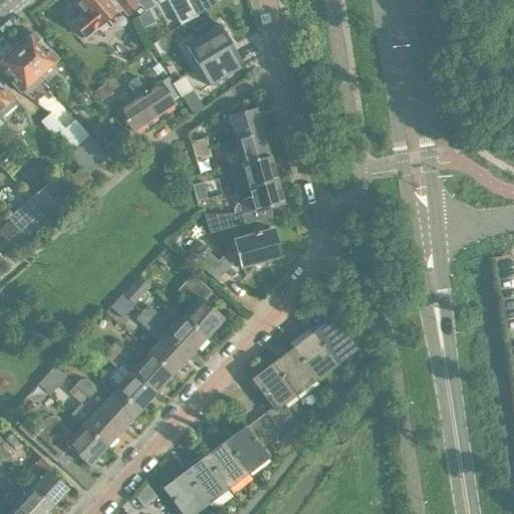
[(77,0),(74,3),(83,14),(71,24),(83,37),(95,27),(95,28),(120,8),(125,14),(138,5),(134,0),(77,0)]
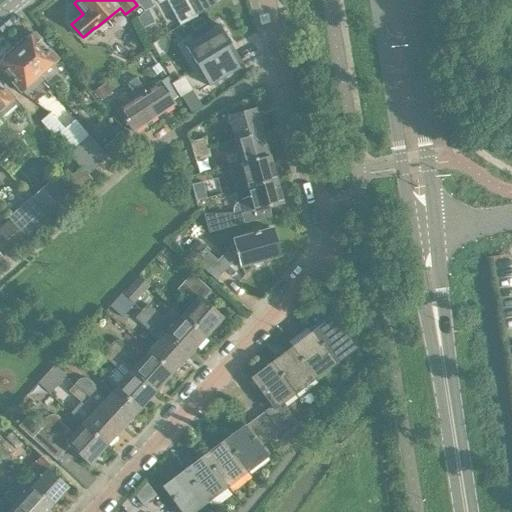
[(151,0),(135,0),(145,11),(154,3),(151,0)]
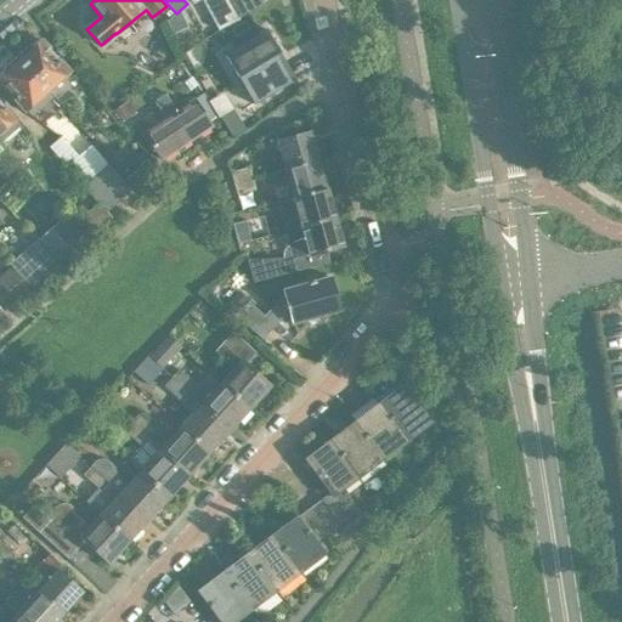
[(235,17),(225,0),(208,0),(221,23),(235,17)]
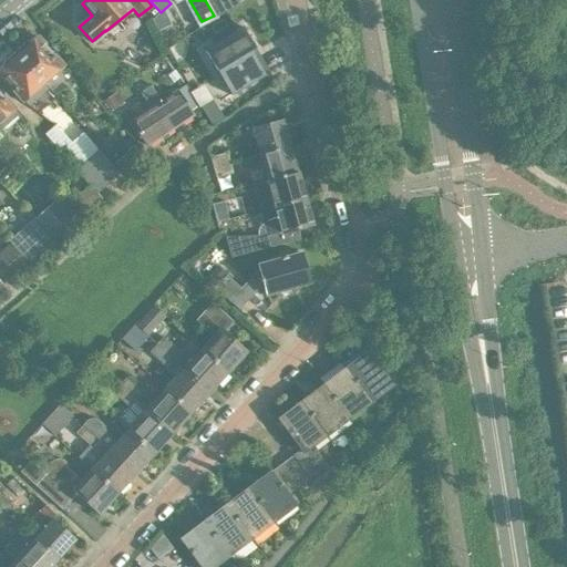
[(205,0),(215,17),(238,3),(236,0),(205,0)]
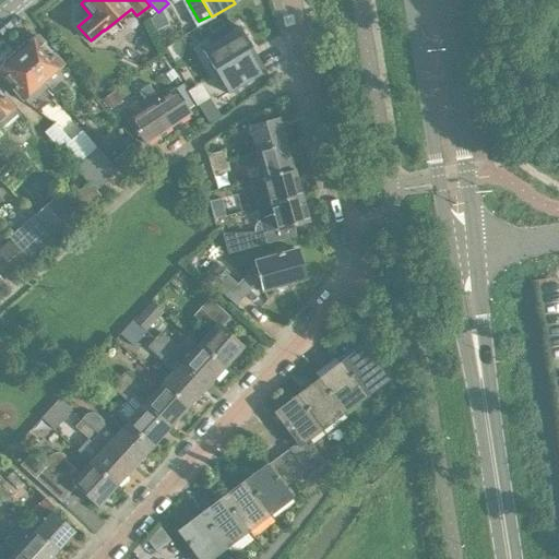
[(163,48),(175,43),(166,25),(154,31),(163,48)]
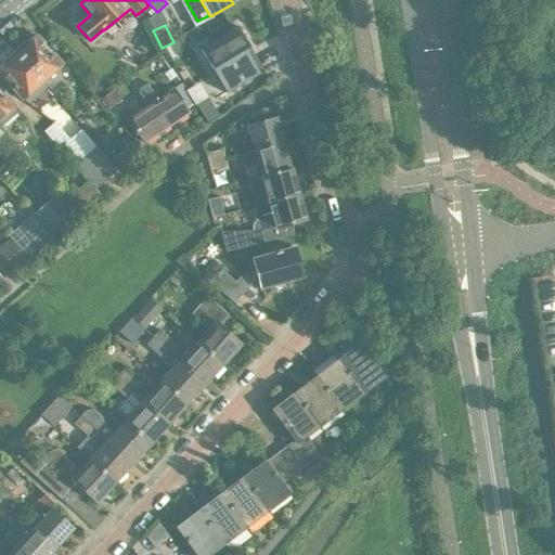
[(259,74),(258,72),(244,50),(249,47),(236,26),(199,49),(227,93),(259,74)]
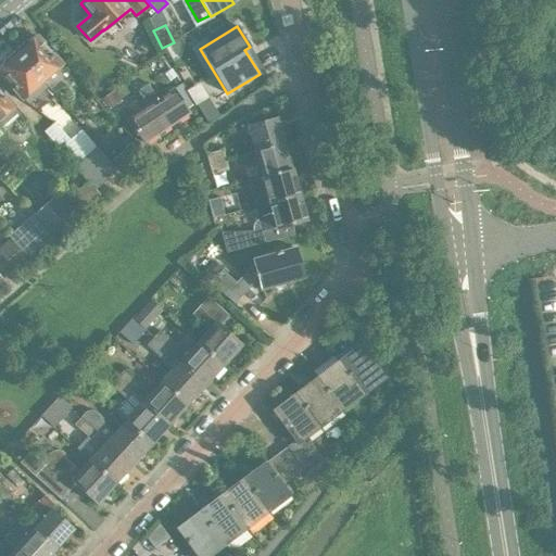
[(15,51),(42,80),(61,64),(36,37),(30,42),(28,40),(15,51)]
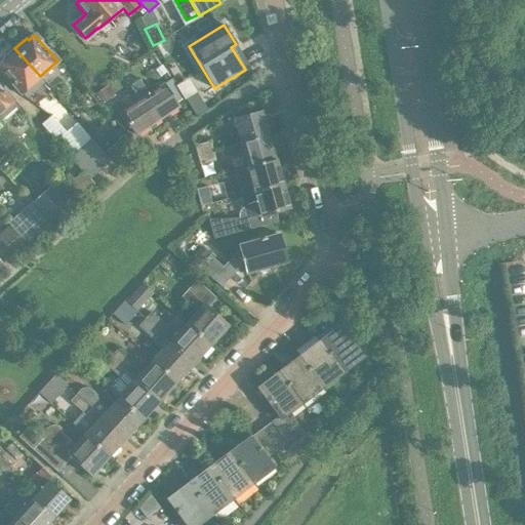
[(39,77),(40,76),(14,48),(2,59),(4,62),(0,65),(0,68),(22,92),(26,97),(44,82),(39,77)]
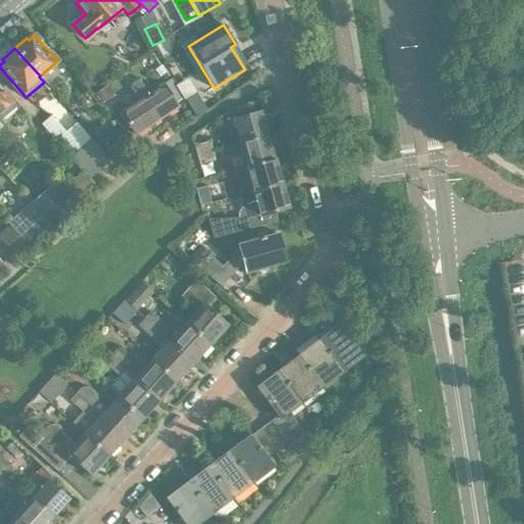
[(191,76),(180,81),(195,114),(207,108),(191,76)]
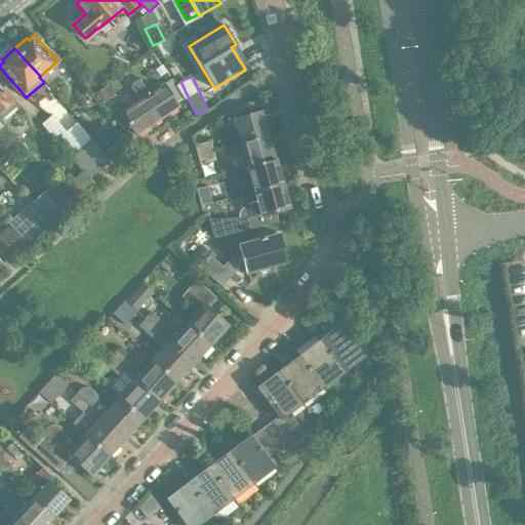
[(121,113),(135,134),(178,106),(164,84),(149,94),(138,81),(130,86),(139,101),(121,113)]
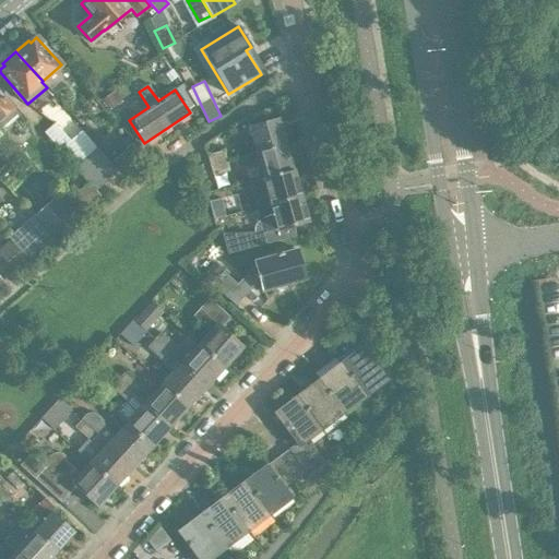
[(0,128),(18,114),(0,94),(0,128)]
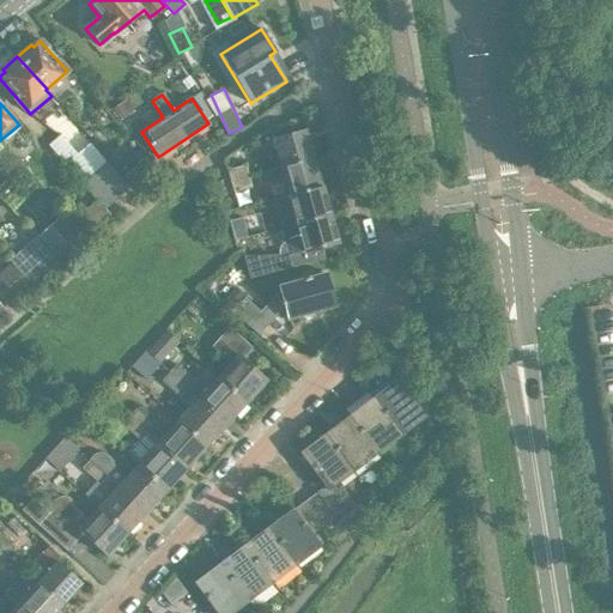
[(265,171),(314,159),(305,129),(273,138),(281,167),(265,171)]
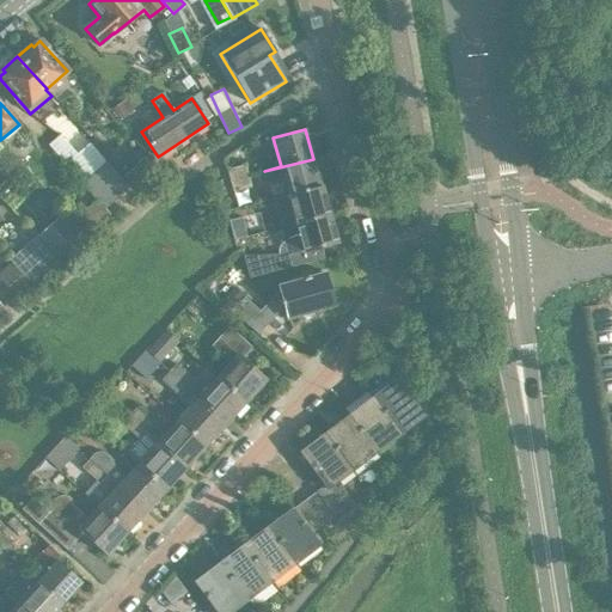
[(61,136),(50,147),(66,165),(67,164),(106,208),(109,206),(128,189),(89,142),(75,153),(61,136)]
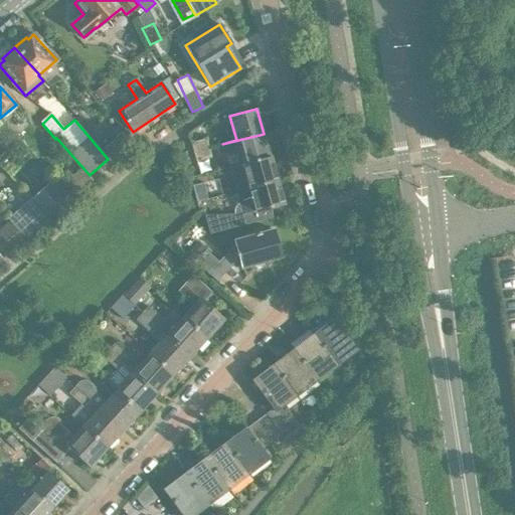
[(125,129),(103,149),(114,161),(135,141),(125,129)]
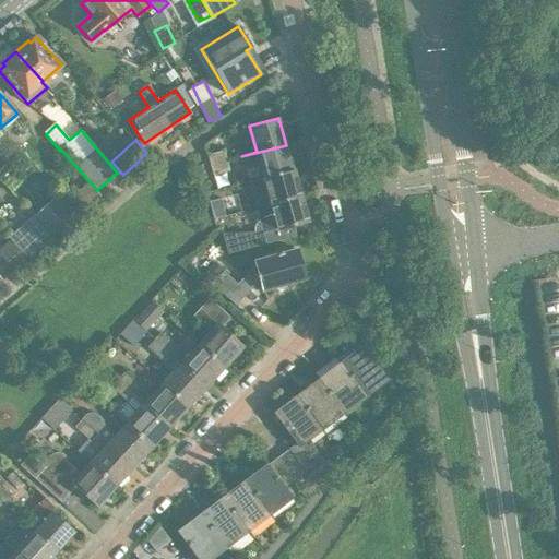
[(260,163),(264,178),(293,170),(286,145),(241,156),(245,167),(260,163)]
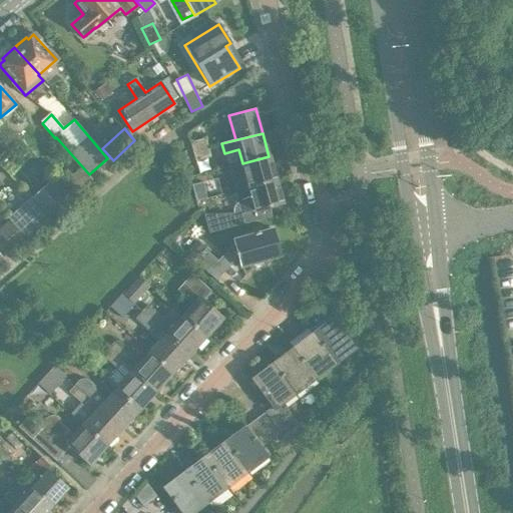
[(192,151),(207,147),(205,138),(190,142),(192,151)]
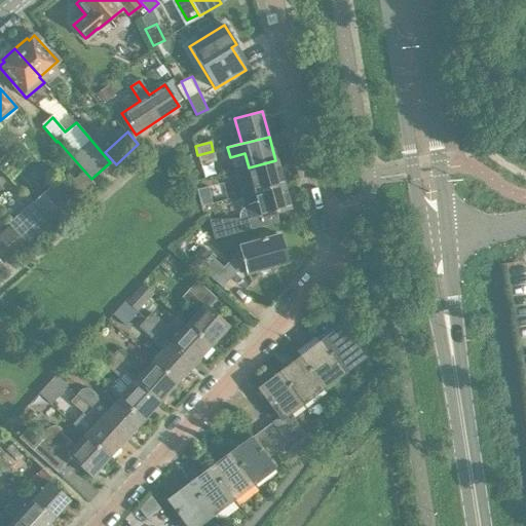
[(215,161),(213,151),(197,155),(200,164),(215,161)]
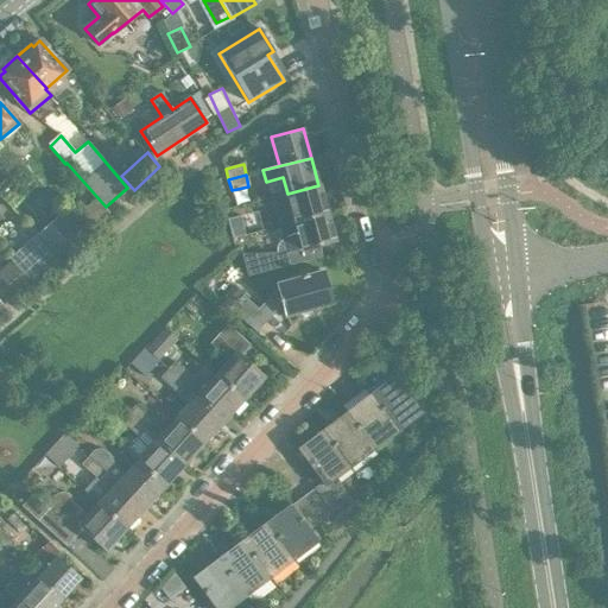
[(325,213),(318,185),(287,194),(270,198),(278,226),(325,213)]
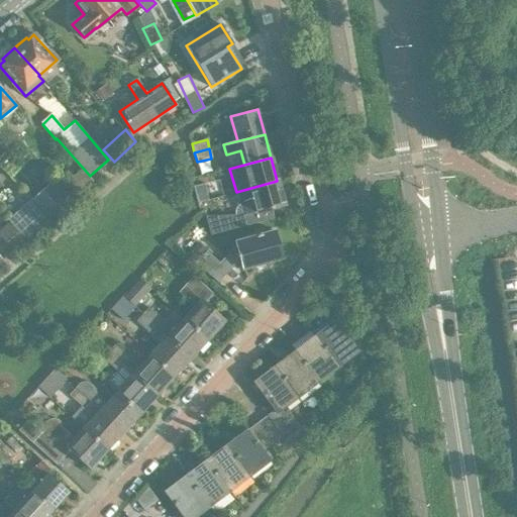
[(29,200),(47,221),(48,220),(48,221),(71,201),(52,180),(29,200)]
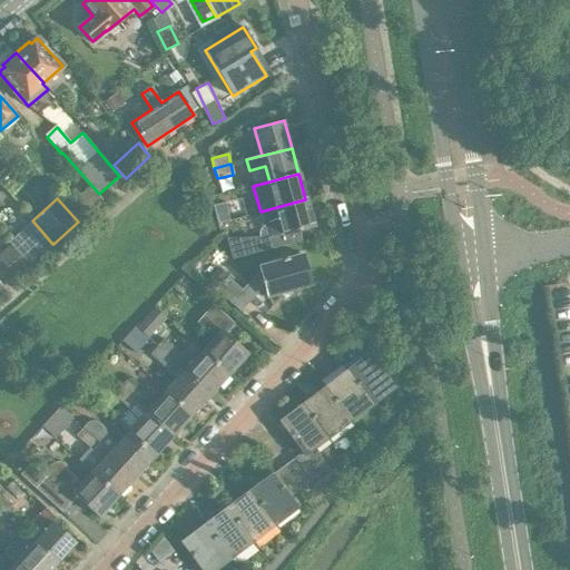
[(305,199),(261,212),(267,237),(283,234),(313,226),(305,199)]
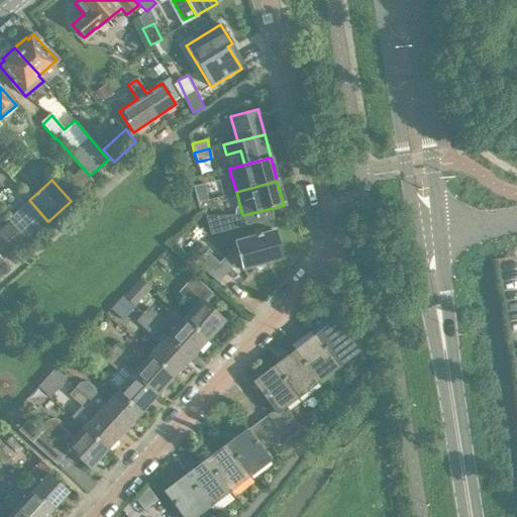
[(198,190),(197,191),(200,201),(207,199),(222,195),(220,187),(219,184),(204,189),(198,190)]
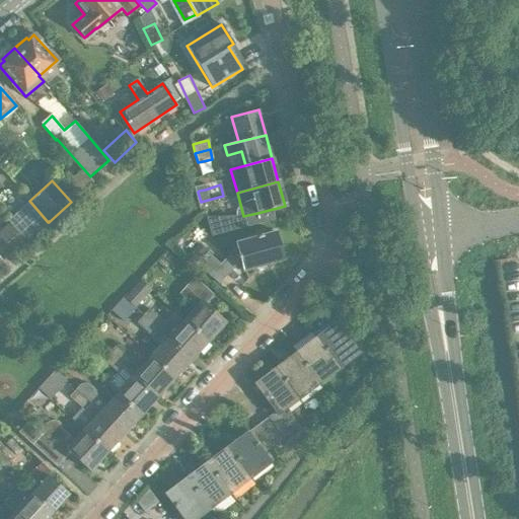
[(208,200),(201,202),(204,212),(214,209),(226,206),(223,196),(208,200)]
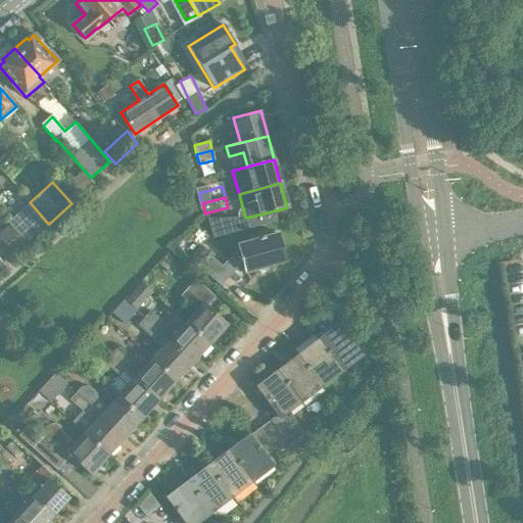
[(48,224),(30,202),(6,223),(8,225),(25,243),(26,244),(48,224)]
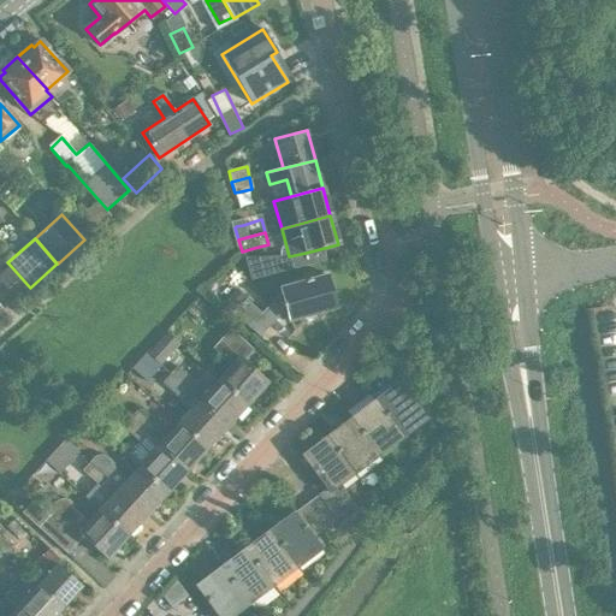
[(282,260),(246,258),(252,280),(284,272),(282,260)]
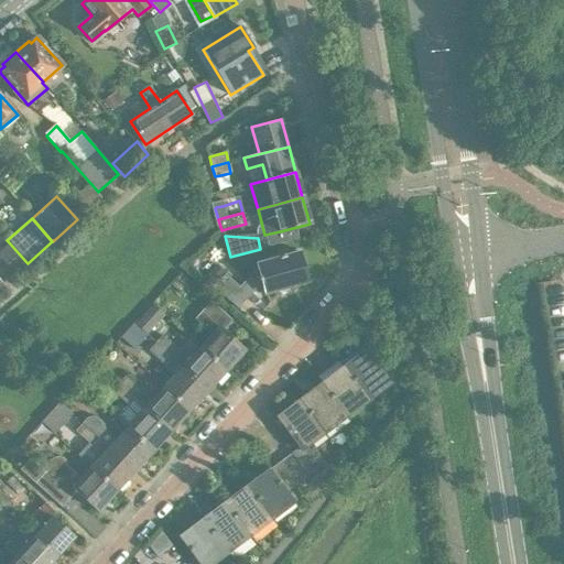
[(9,242),(0,250),(0,273),(7,281),(28,263),(26,262),(9,242)]
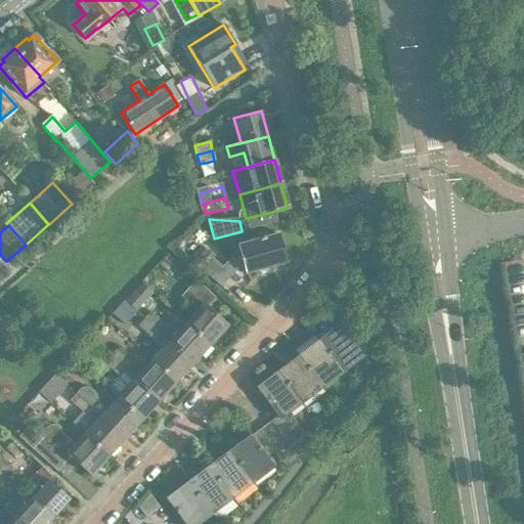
[(209,255),(199,265),(222,286),(239,265),(244,264),(246,272),(260,268),(261,271),(270,269),(269,265),(286,261),(277,233),(238,244),(239,249),(222,266),(209,255)]
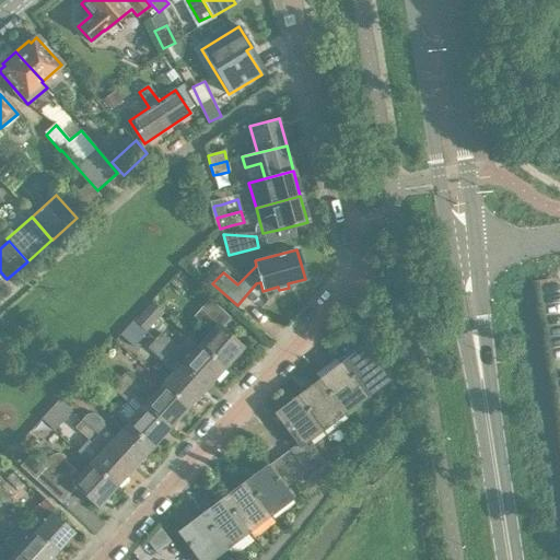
[(121,331),(135,343),(166,311),(153,299),(121,331)]
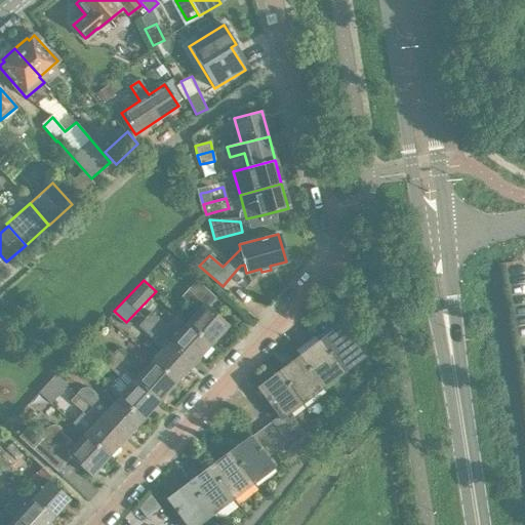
[(198,312),(187,323),(210,345),(228,325),(206,307),(214,298),(196,281),(182,297),(198,312)]
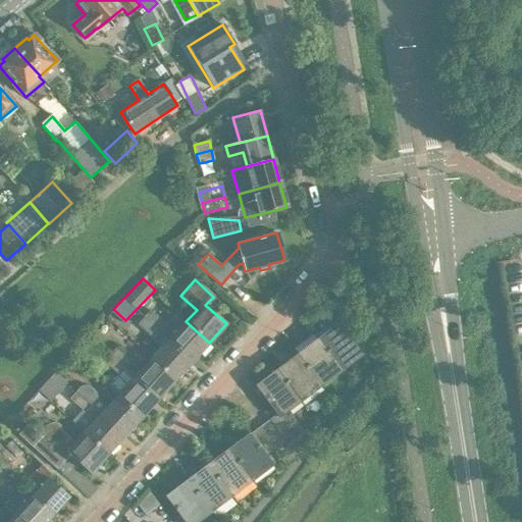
[(193,361),(209,343),(186,321),(176,331),(167,323),(166,324),(151,311),(145,317),(193,361)]
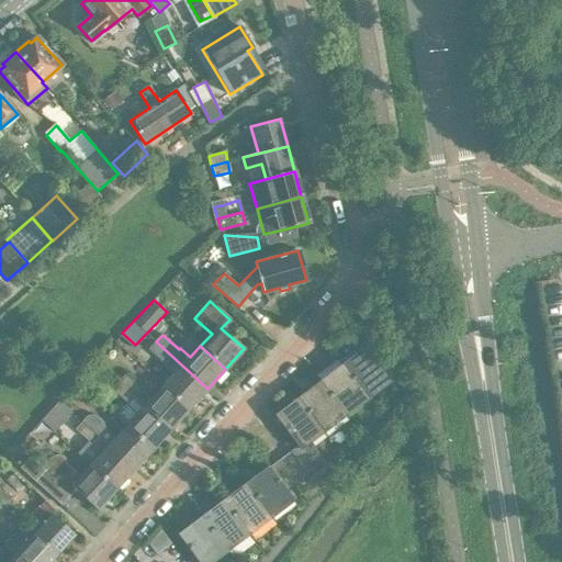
[(189,408),(208,389),(156,341),(149,349),(175,374),(164,386),(189,408)]
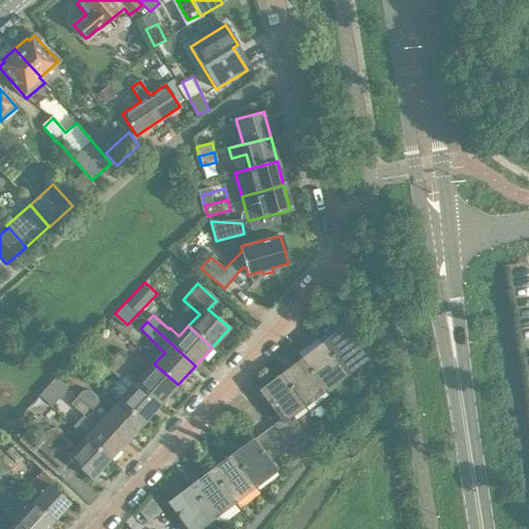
[(319,343),(344,376),(367,359),(342,325),(319,343)]
